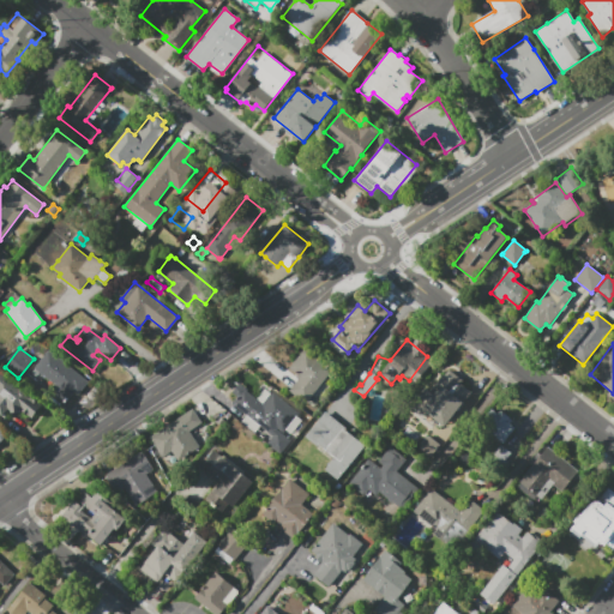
[(289,368),(305,348),(331,369),(304,403),(289,390),(298,379),(295,377),(298,374),(289,368)]
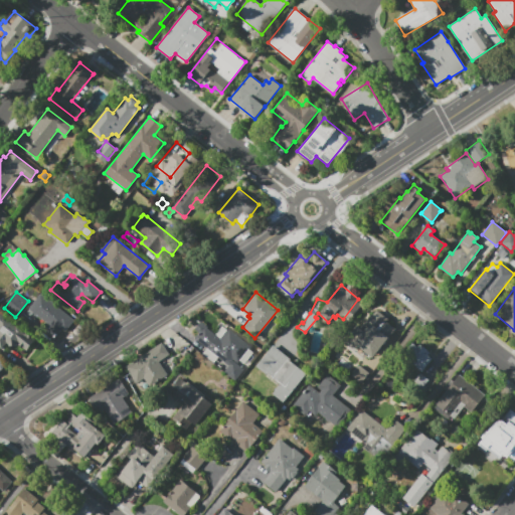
[(73,320),(65,330),(62,328),(55,338),(45,330),(47,328),(42,325),(45,322),(28,309),(40,294),(73,320)]
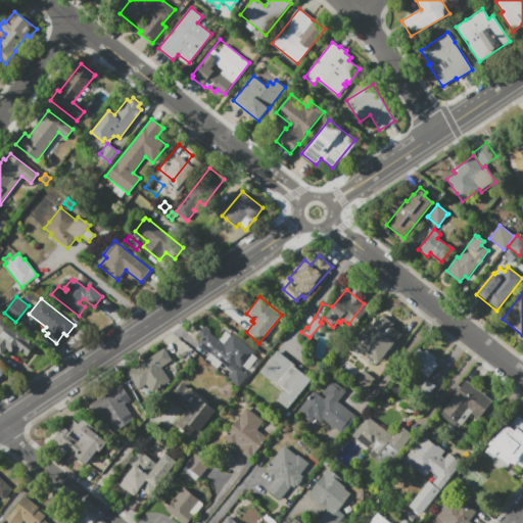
[(18,350),(17,351),(14,352),(11,352),(10,352),(9,351),(5,358),(0,352),(0,320),(3,317),(38,344),(28,358),(18,350)]
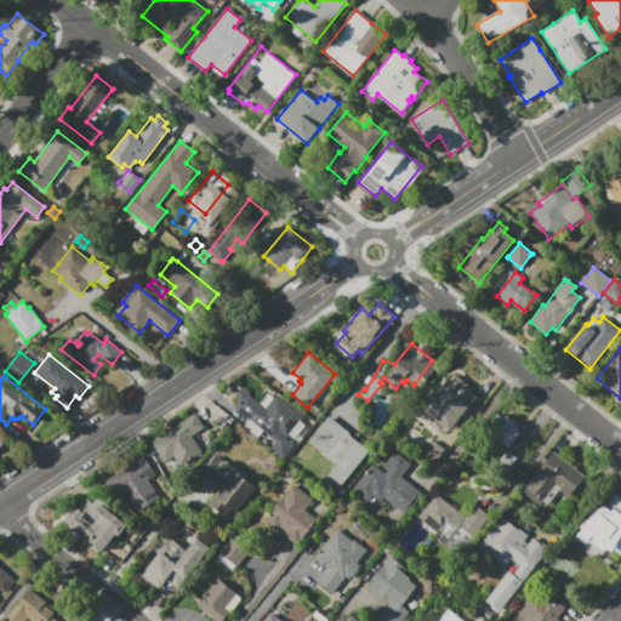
[(477,394),(448,431),(419,408),(431,393),(436,397),(453,376),(477,394)]
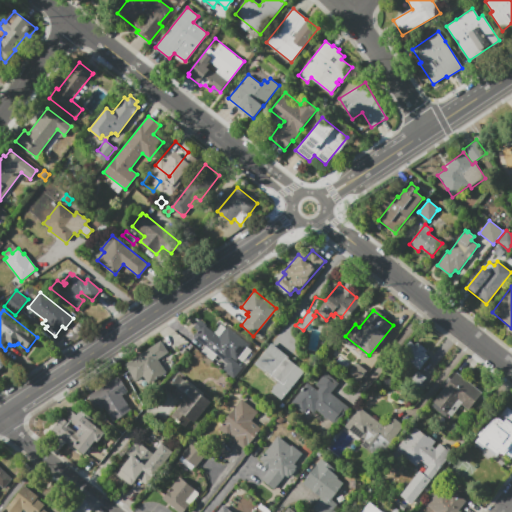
[(233,377),(223,369),(227,364),(193,336),(198,330),(193,327),(200,319),(206,324),(205,326),(218,336),(226,327),(227,328),(228,327),(249,344),(236,360),(231,356),(230,357),(242,367),(233,377)]
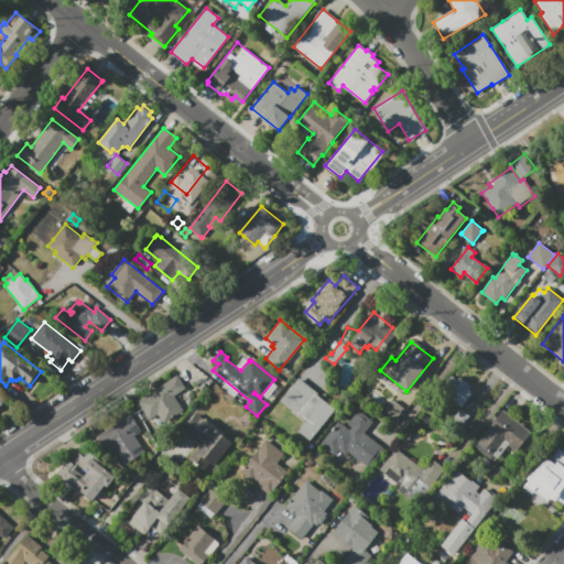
[(183,410),(163,423),(158,413),(149,419),(138,401),(176,376),(185,388),(173,396),(183,410)]
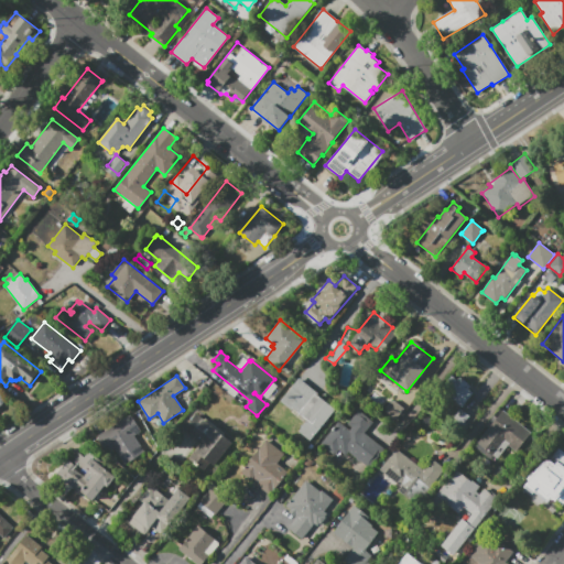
[(459,377),(470,386),(468,388),(473,393),(462,407),(441,389),(452,376),(456,380),(459,377)]
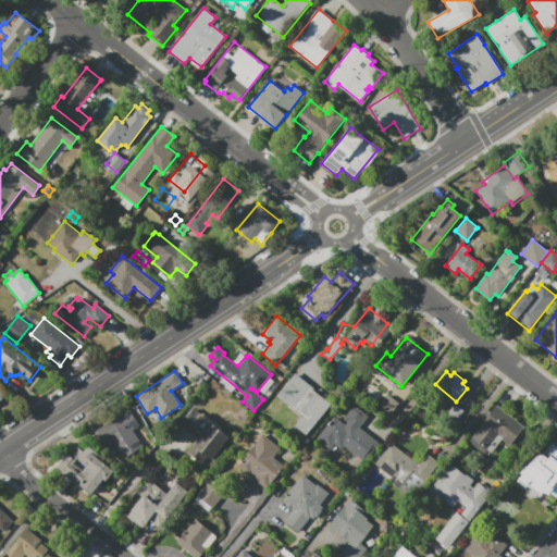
[(306,435),(294,425),(302,415),(288,404),(287,405),(276,396),(295,373),(314,388),(313,390),(331,405),(306,435)]
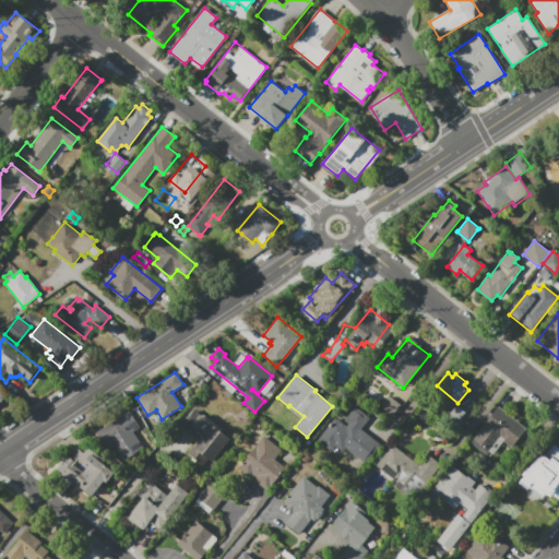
[(401,405),(391,415),(380,406),(388,394),(401,405)]
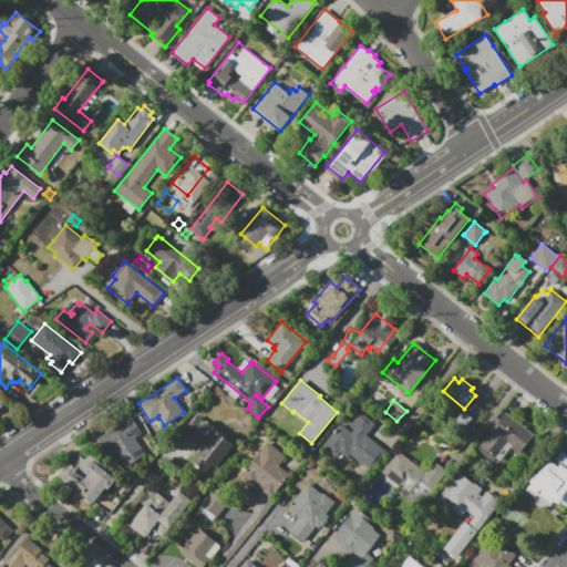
[(478,424),(468,436),(452,423),(462,411),(478,424)]
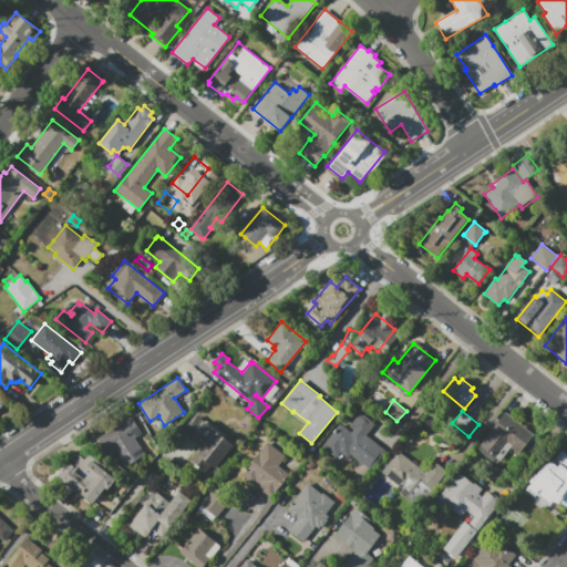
[(481,444),(505,412),(533,434),(518,453),(509,445),(500,459),(481,444)]
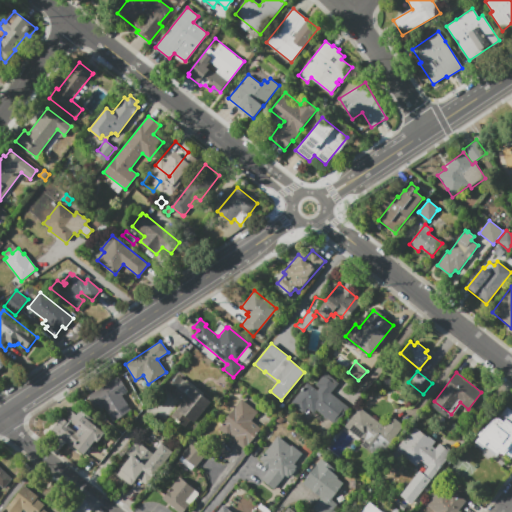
[(303,412),(291,403),(307,383),(317,391),(319,388),(315,384),(325,373),(338,383),(330,393),(348,407),(335,425),(316,409),(313,412),(307,407),(303,412)]
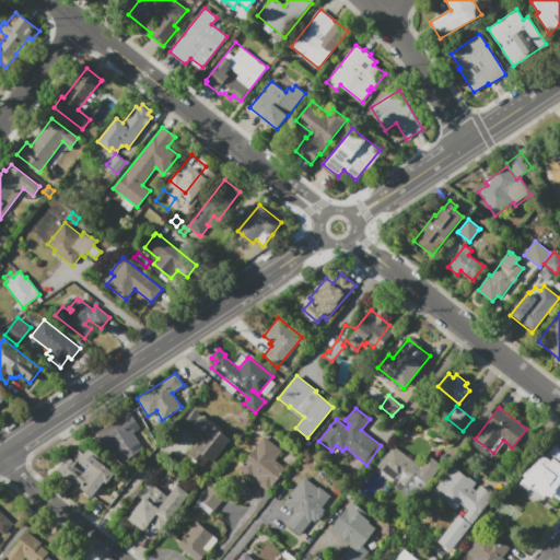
[(231,440),(213,463),(209,459),(202,467),(186,455),(198,440),(183,428),(196,410),(222,430),(220,432),(231,440)]
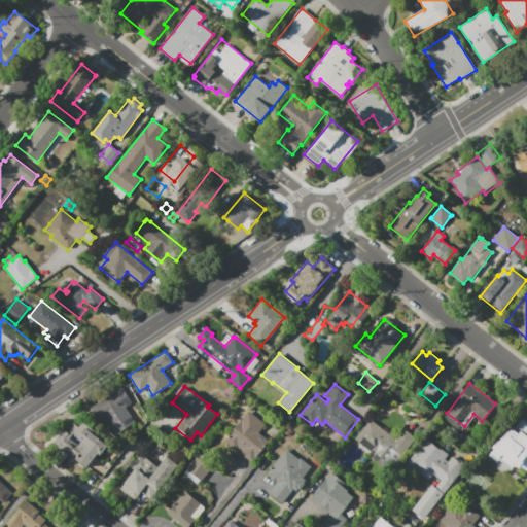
[(135,421),(116,433),(107,419),(100,423),(91,408),(121,387),(132,402),(125,407),(135,421)]
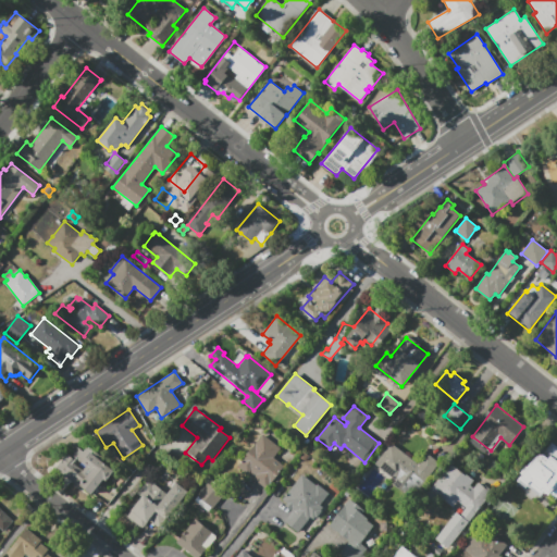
[(262,434),(281,448),(273,458),(285,467),(267,490),(252,479),(255,477),(249,472),(248,474),(237,466),(262,434)]
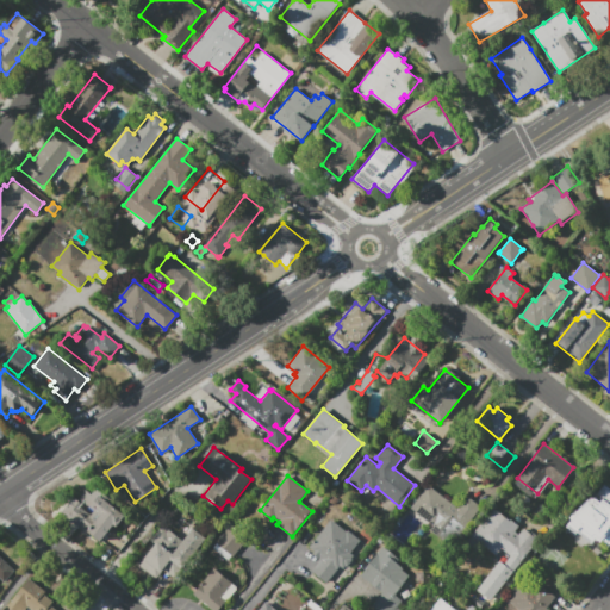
[(596,523),(584,514),(596,499),(586,492),(597,480),(609,490),(609,520),(608,523),(601,517),(596,523)]
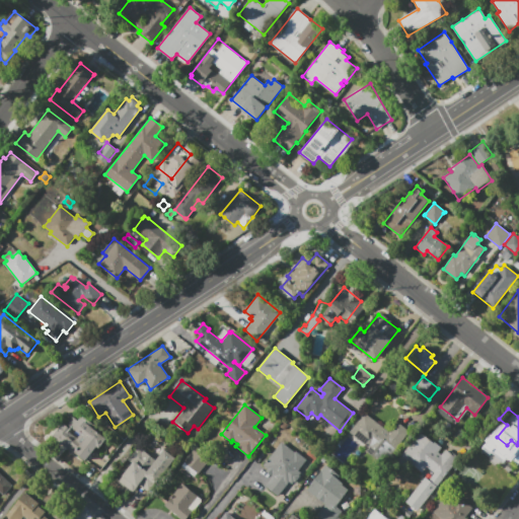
[(107,439),(99,449),(97,447),(85,462),(75,454),(73,456),(50,436),(62,422),(66,425),(75,413),(99,433),(99,432),(107,439)]
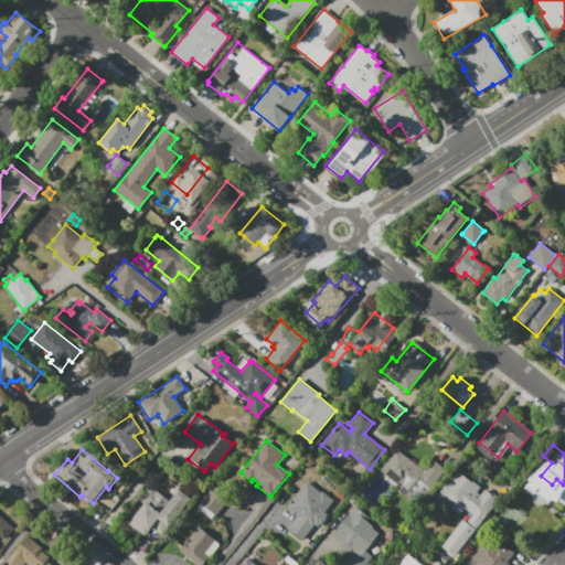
[(433,459),(446,470),(430,491),(429,490),(422,484),(417,492),(406,483),(403,488),(381,470),(396,449),(424,470),(433,459)]
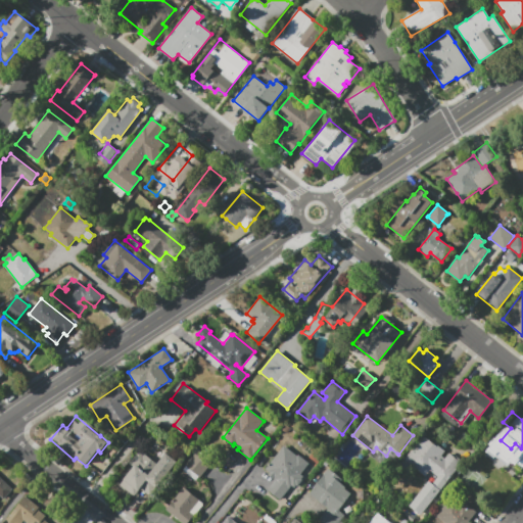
[(462,461),(462,462),(462,463),(445,483),(431,471),(426,477),(403,459),(423,435),(436,445),(437,444),(445,452),(441,456),(445,459),(449,454),(454,457),(455,456),(462,461)]
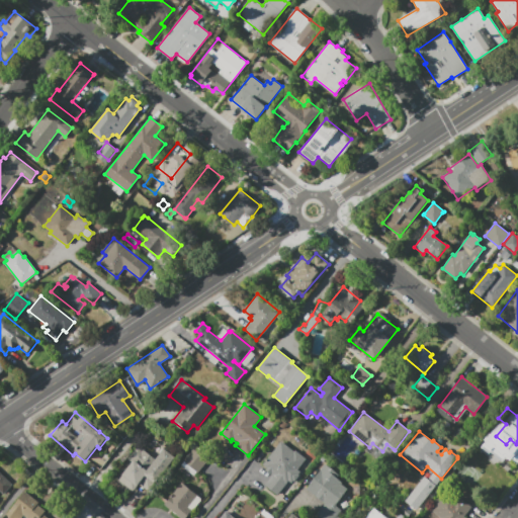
[(503,446),(494,458),(481,448),(490,436),(503,446)]
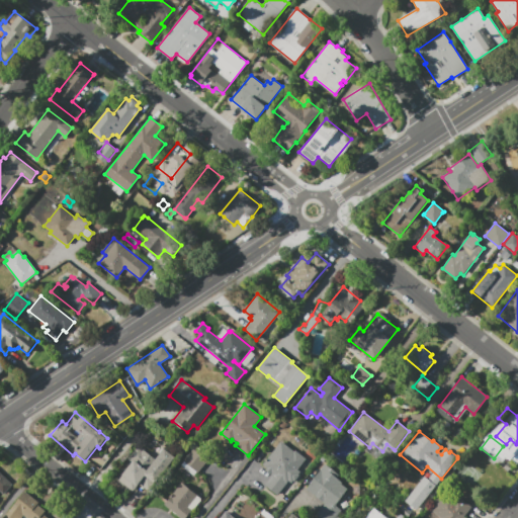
[(277,495),(264,485),(272,475),(266,470),(267,468),(262,464),(280,441),(293,451),(295,450),(307,459),(297,469),(301,473),(294,482),(293,481),(291,484),(288,482),(277,495)]
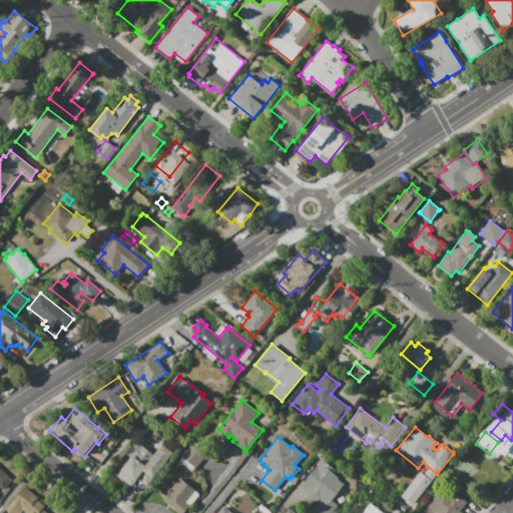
[(207,453),(195,468),(181,456),(193,441),(207,453)]
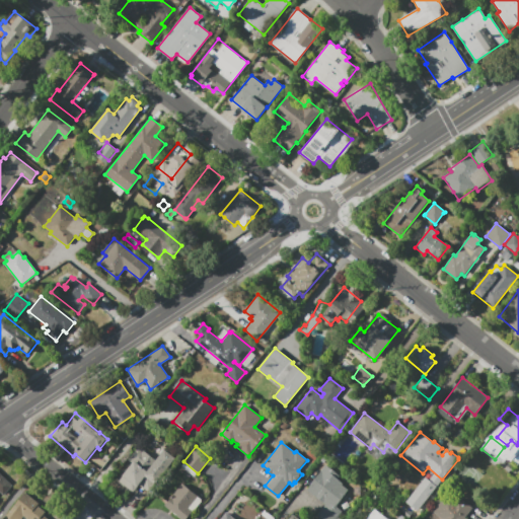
[(164,449),(175,458),(148,492),(138,484),(136,487),(132,483),(129,486),(121,479),(134,463),(128,459),(137,448),(141,450),(142,449),(156,460),(164,449)]
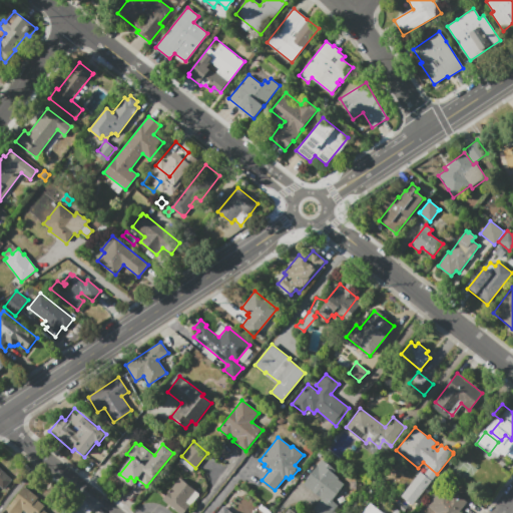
[(453,464),(458,458),(468,467),(459,478),(453,472),(449,469),(453,464)]
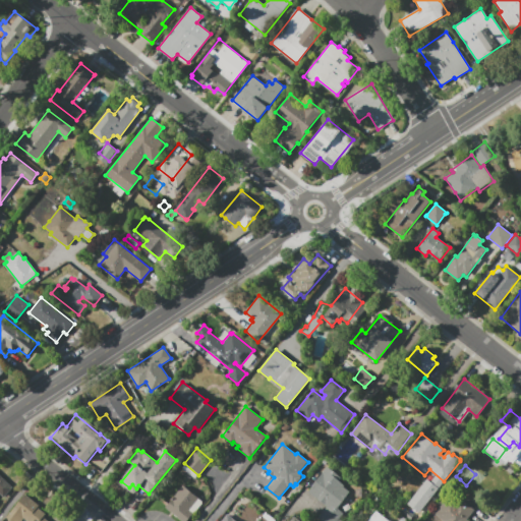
[(307,491),(328,466),(342,477),(339,481),(344,485),(343,487),(350,493),(337,508),(343,513),(336,520),(321,520),(317,518),(327,506),(307,491)]
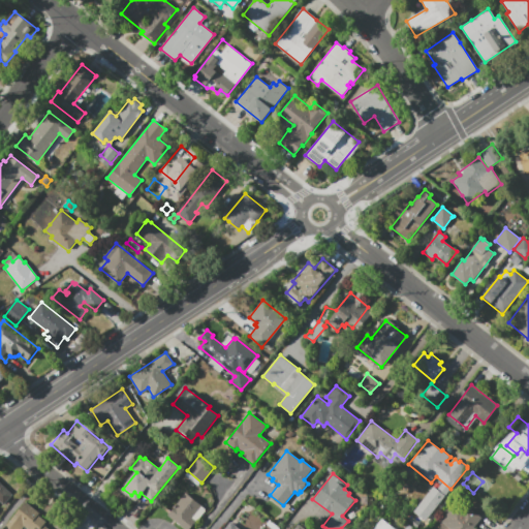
[(0,483),(12,495),(4,505),(0,501),(0,483)]
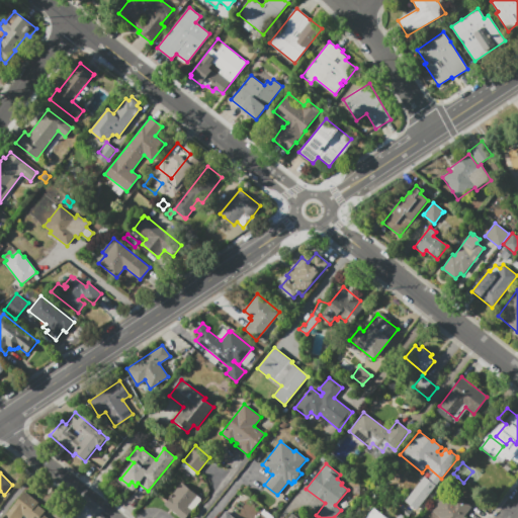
[(191,511),(184,517),(180,517),(164,505),(182,483),(197,495),(187,507),(191,511)]
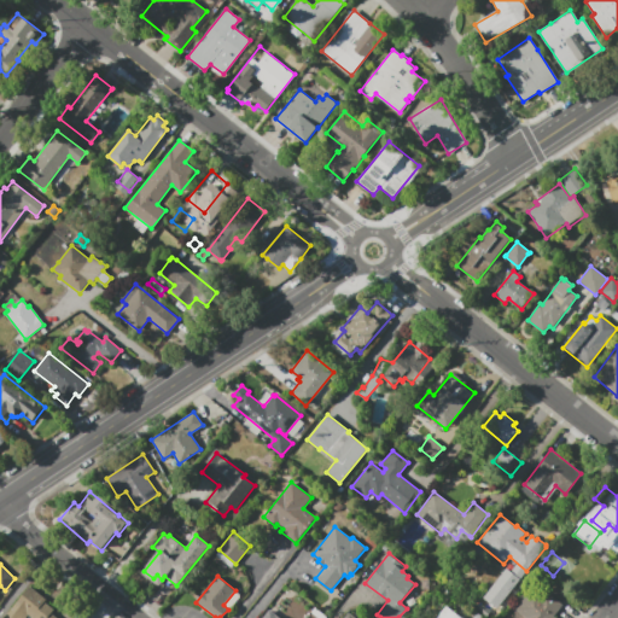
[(28,586),(46,599),(44,601),(53,610),(51,613),(56,617),(33,617),(28,614),(24,617),(9,617),(5,614),(28,586)]
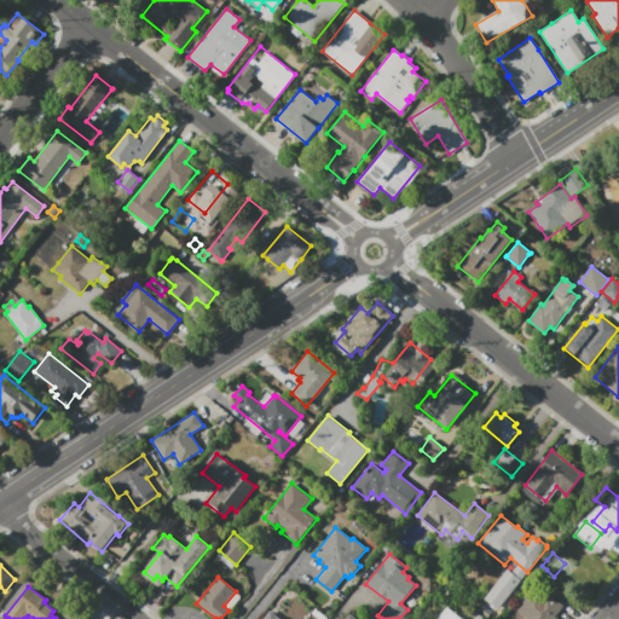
[(559,596),(554,593),(557,586),(563,590),(559,596)]
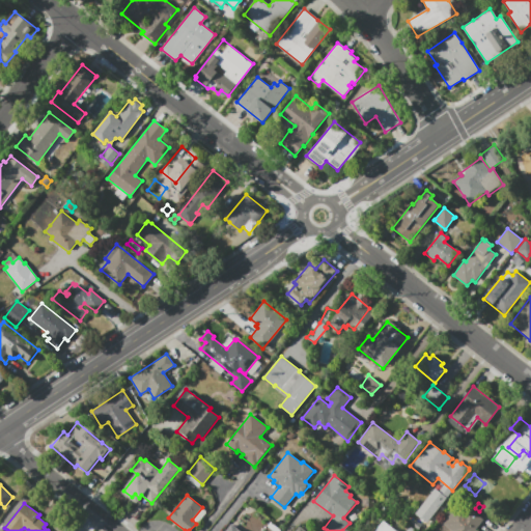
[(450,530),(451,530),(443,523),(457,504),(465,510),(468,507),(469,508),(483,519),(475,529),(477,530),(450,530)]
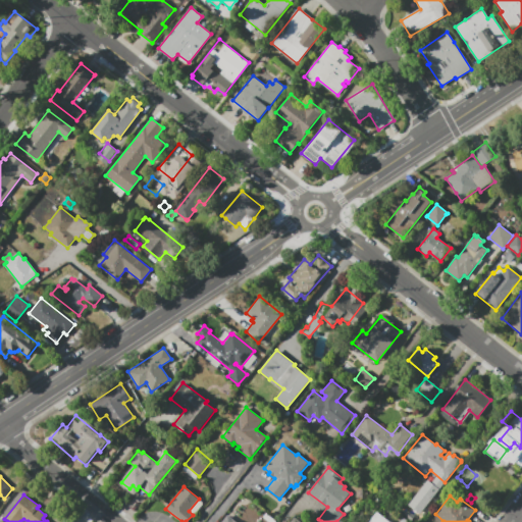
[(371,521),(372,521),(370,519),(376,511),(390,521),(371,521)]
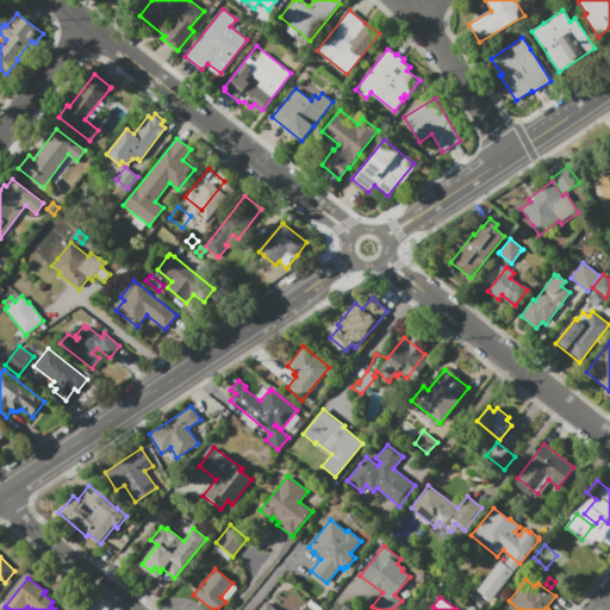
[(321,609),(312,609),(306,604),(311,599),(322,609),(321,609)]
